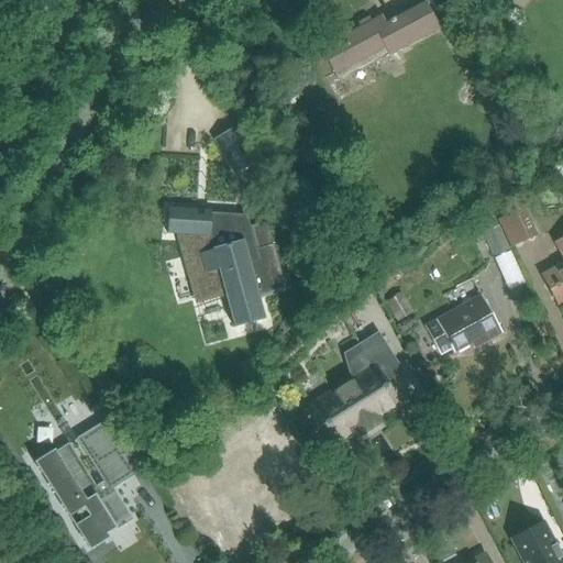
[(321,50),(334,75),(359,62),(361,66),(375,58),(373,54),(384,50),(387,56),(439,29),(426,3),(386,25),(382,17),(321,50)]
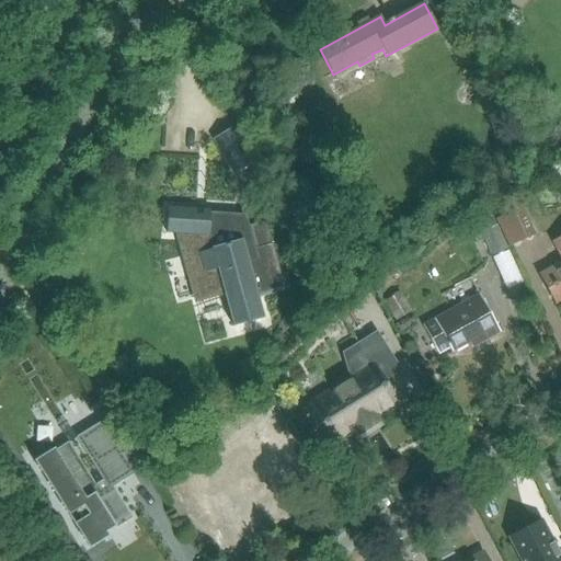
[(254,151),(233,118),(212,133),(232,165),(254,151)]
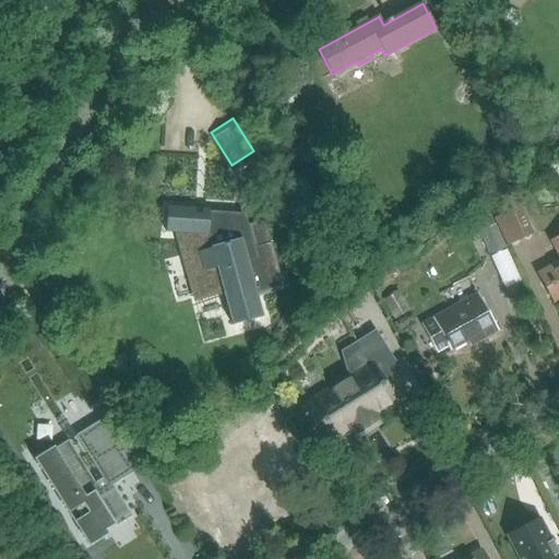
[(533,233),(521,205),(494,218),(507,246),(533,233)]
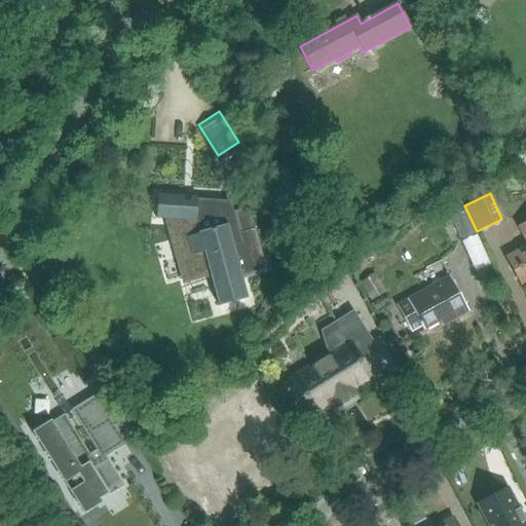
[(197,199),(197,197),(157,194),(155,219),(162,219),(182,285),(210,277),(218,307),(248,298),(241,278),(266,271),(254,228),(238,232),(230,202),(197,199)]
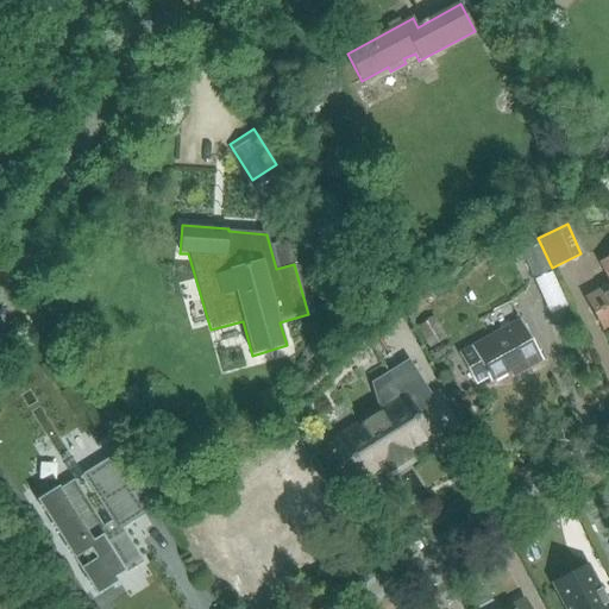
[(521,252),(533,280),(552,272),(539,244),(521,252)]
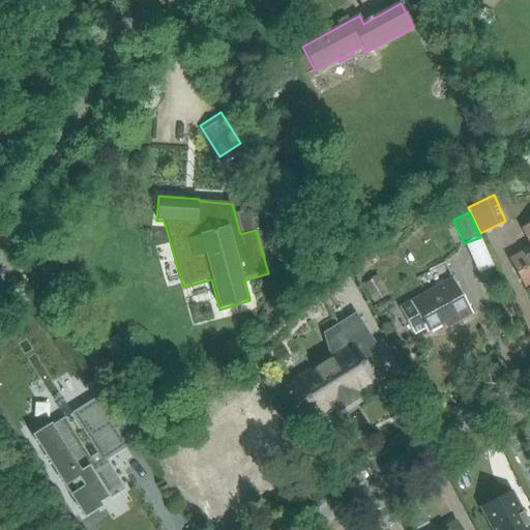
[(529,244),(529,246),(509,258),(525,286),(529,283),(529,223),(521,228),(529,244)]
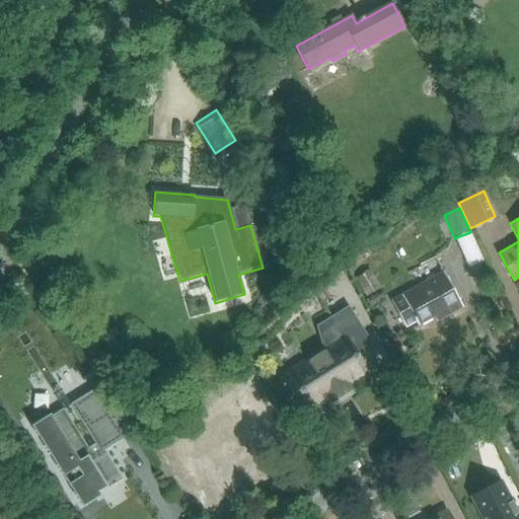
[(355,279),(365,297),(380,289),(370,271),(355,279)]
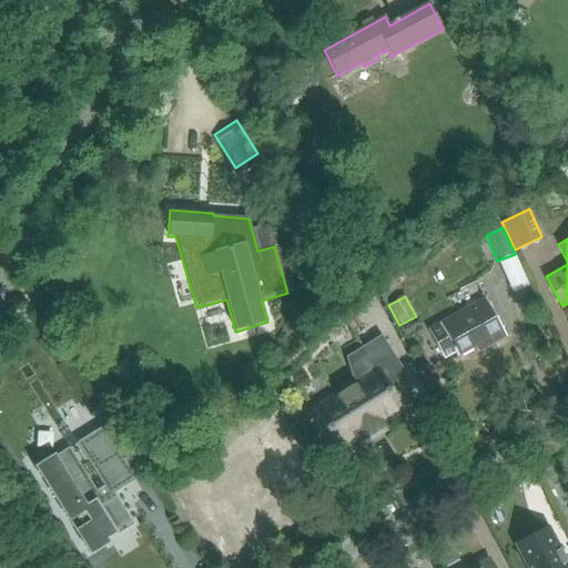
[(506,336),(485,297),(427,330),(444,359),(455,354),(457,357),(486,342),(490,345),(506,336)]
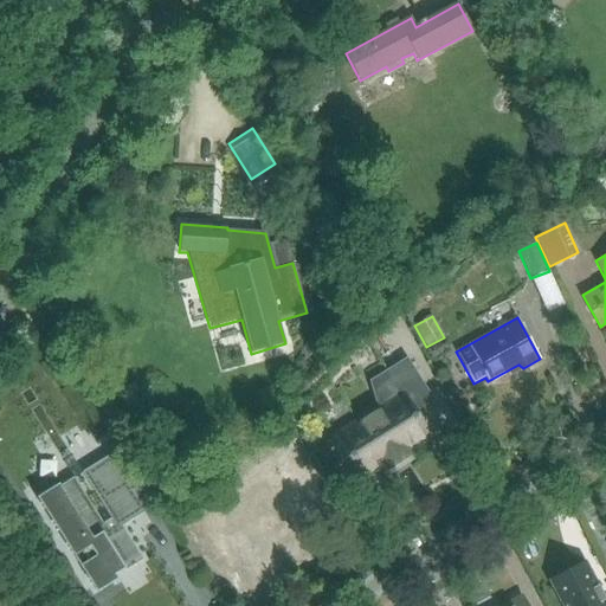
[(401,397),(335,438),(337,442),(335,445),(342,458),(348,458),(360,477),(384,463),(387,469),(407,456),(404,450),(410,446),(406,440),(424,430),(413,412),(431,400),(406,360),(386,373),(401,397)]
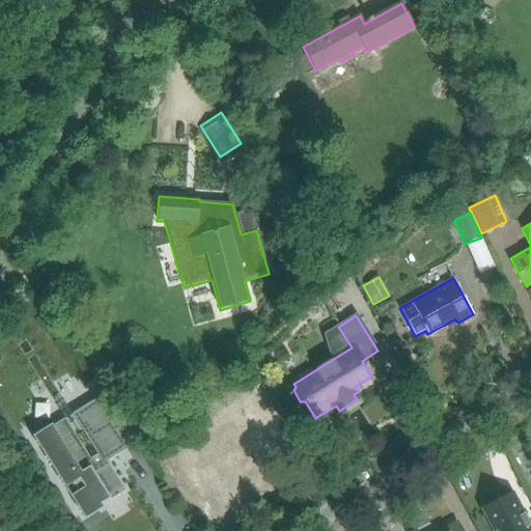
[(85,519),(103,507),(101,505),(124,490),(106,460),(113,455),(114,457),(139,442),(107,391),(51,426),(34,437),(43,451),(64,485),(85,519)]
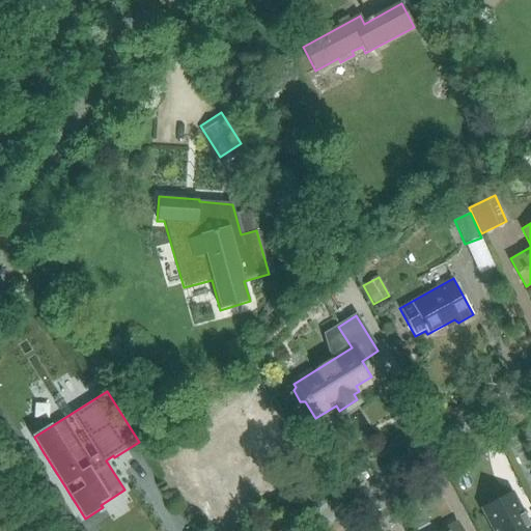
[(483,509),(482,510),(493,530),(530,530),(512,495),(509,496),(483,509)]
